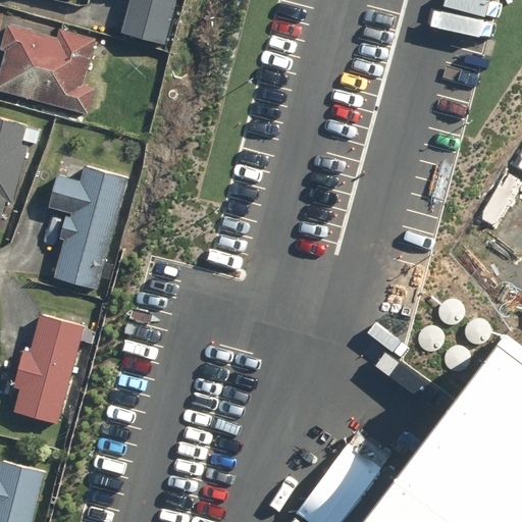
[(132,0),(124,30),(166,41),(176,0),(132,0)]
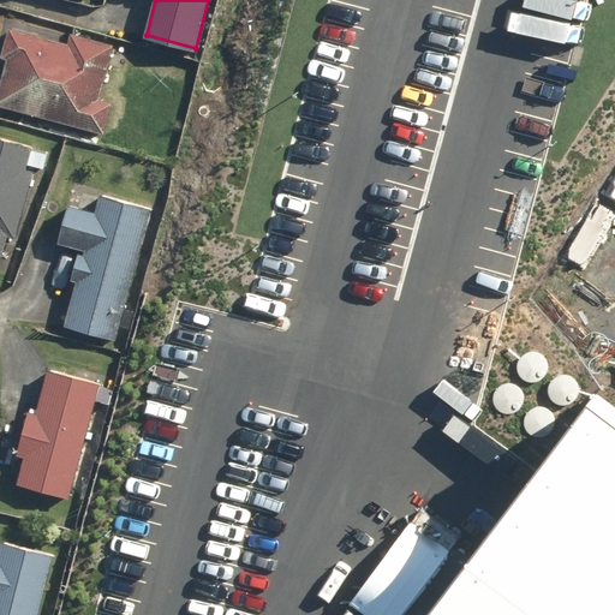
[(0,91),(0,105),(105,133),(113,103),(100,100),(114,45),(72,33),(69,42),(10,27),(3,58),(9,59),(0,91)]
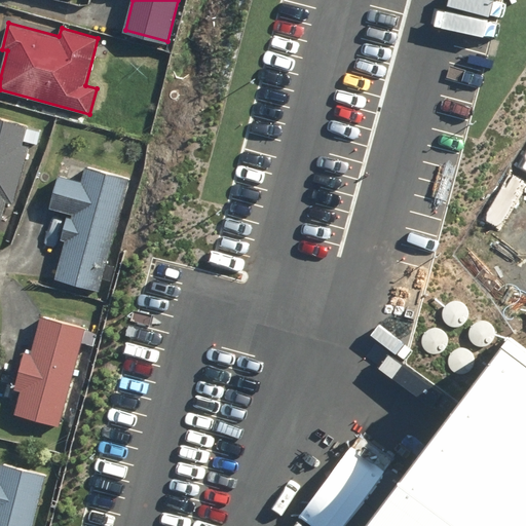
[(0,223),(5,202),(13,204),(29,147),(22,145),(27,127),(0,119),(0,223)]
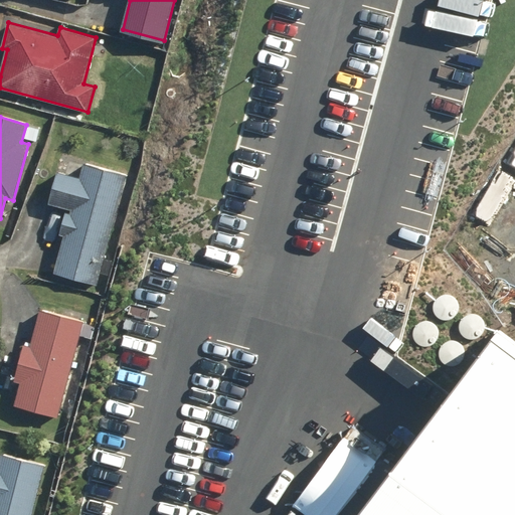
[(39,129),(27,127),(24,139),(36,141),(39,129)]
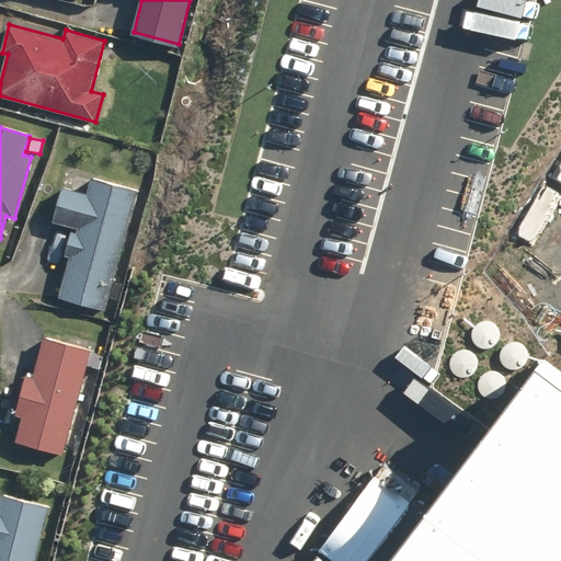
[(60,297),(106,310),(138,191),(92,178),(88,194),(64,187),(54,221),(78,228),(78,231),(71,230),(66,254),(71,256),(60,297)]
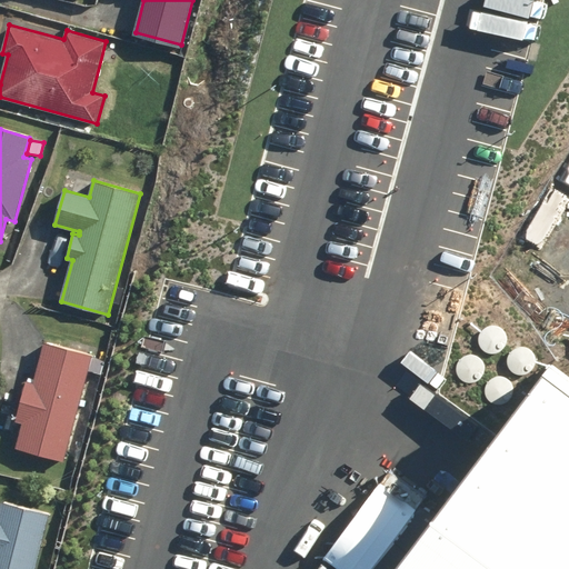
[(508,343),(509,338),(508,333),(505,329),(501,326),(497,325),(491,325),(487,326),(483,329),(480,332),(479,337),(479,342),(480,347),(483,351),(488,353),(493,355),(498,353),(502,351),(506,348),(508,343)]
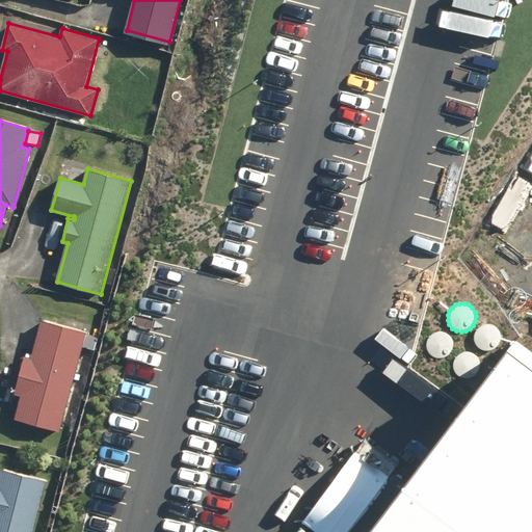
[(16,421),(60,432),(87,333),(42,320),(32,358),(26,356),(16,395),(22,397),(16,421)]
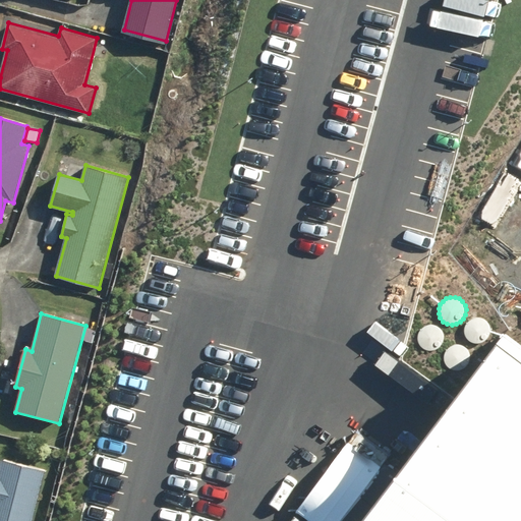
[(491,334),(493,330),(491,325),(488,321),(485,319),(481,316),(476,316),(472,317),(468,321),(466,325),(465,329),(465,333),(466,337),(469,341),(473,343),(478,344),(482,344),(486,342),(489,338),(491,334)]
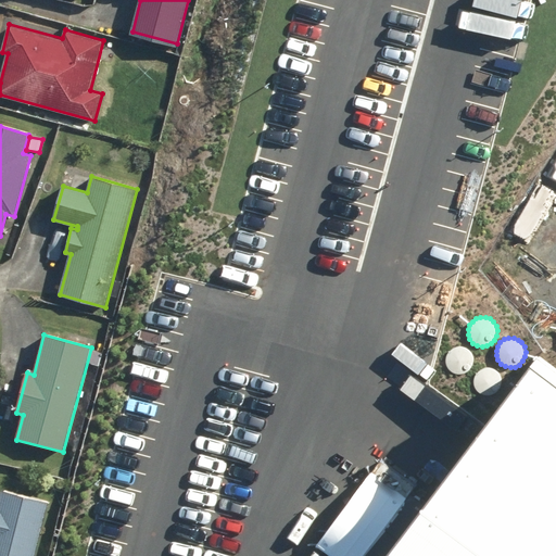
[(468,443),(380,555),(555,555),(555,359),(540,348),(504,395),(468,443)]
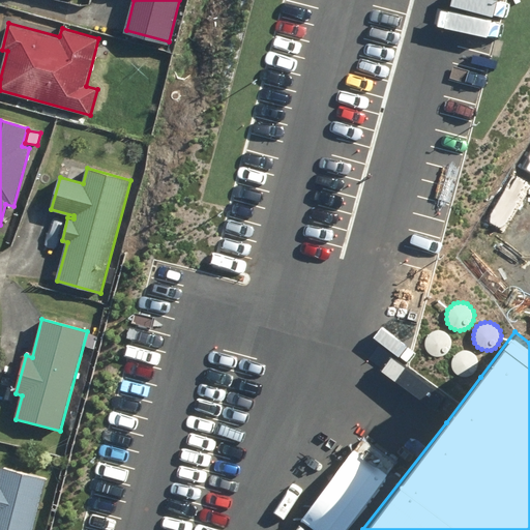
[(451,349),(451,345),(450,340),(447,336),(444,333),(440,331),(435,331),(431,333),(428,335),(424,340),(423,344),(423,348),(425,353),(428,356),(432,358),(437,359),(441,359),(446,357),(449,353),(451,349)]
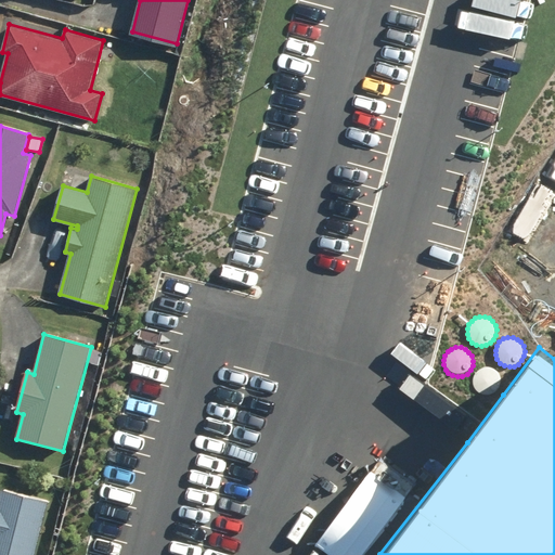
[(502,384),(502,378),(501,374),(499,370),(494,366),(490,365),(486,365),(480,366),(477,370),(474,373),(473,377),(473,383),(475,387),(478,391),(482,394),(487,395),(492,394),(497,391),(500,388),(502,384)]
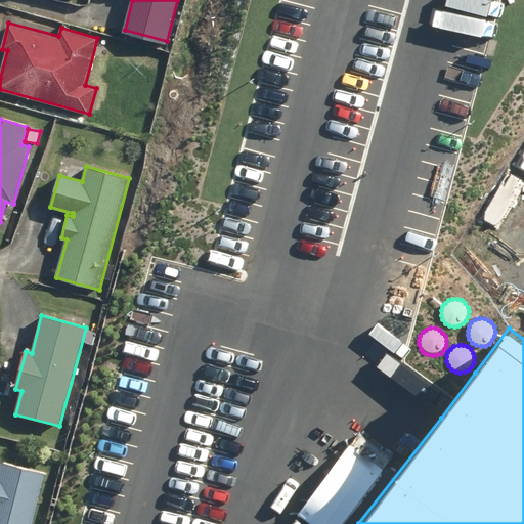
[(0,523),(34,523),(46,475),(2,464),(0,473),(0,523)]
